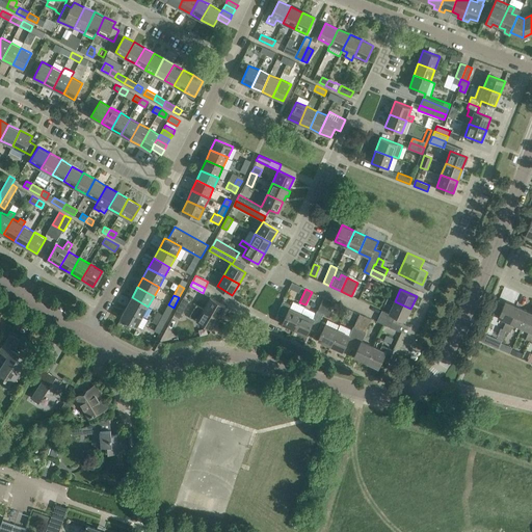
[(132,297),(126,308),(142,316),(148,307),(132,297)]
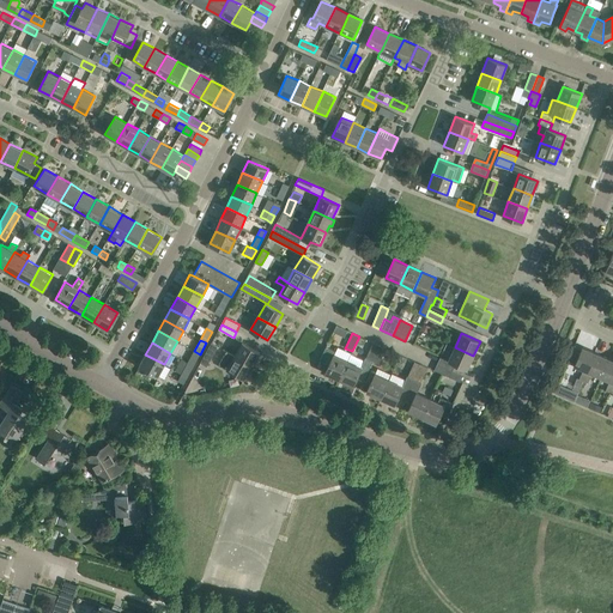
[(200,363),(206,366),(218,346),(211,343),(200,363)]
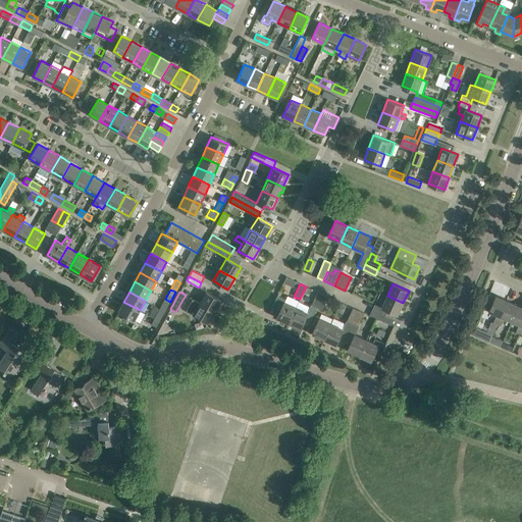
[(206,292),(200,303),(214,312),(221,300),(206,292)]
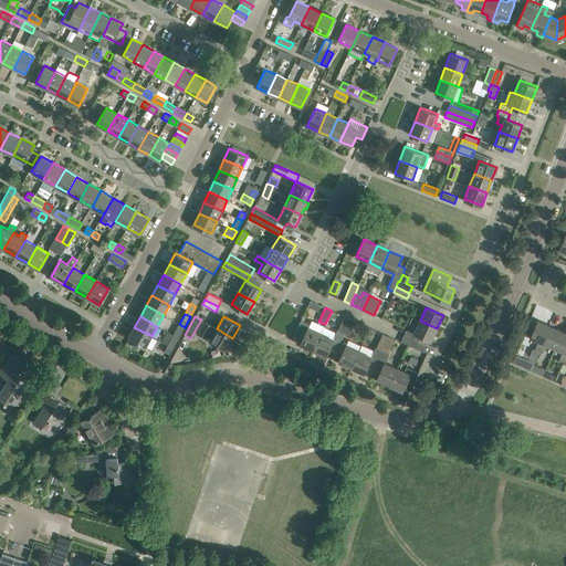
[(321,333),(313,350),(326,356),(329,348),(336,352),(345,333),(350,320),(345,316),(338,329),(334,338),(321,333)]
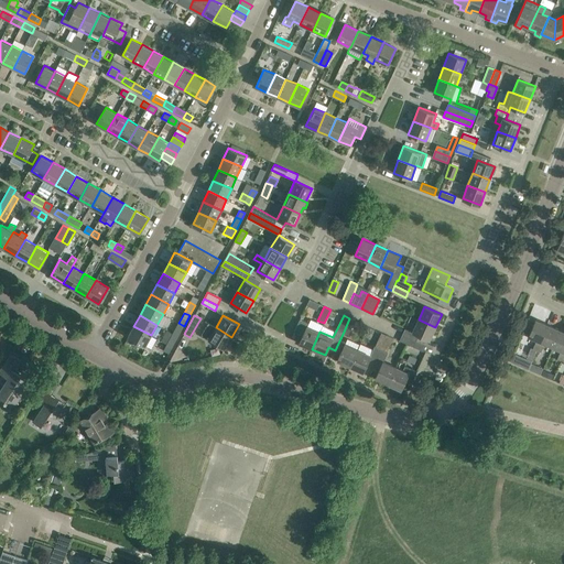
[(407,328),(403,335),(425,346),(429,339),(430,339),(435,327),(419,320),(410,316),(408,322),(416,326),(413,332),(407,328)]
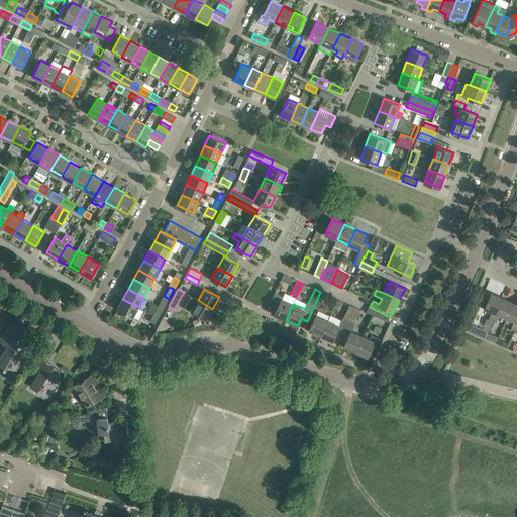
[(275,314),(286,320),(293,304),(282,299),(284,296),(275,292),(270,303),(278,307),(275,314)]
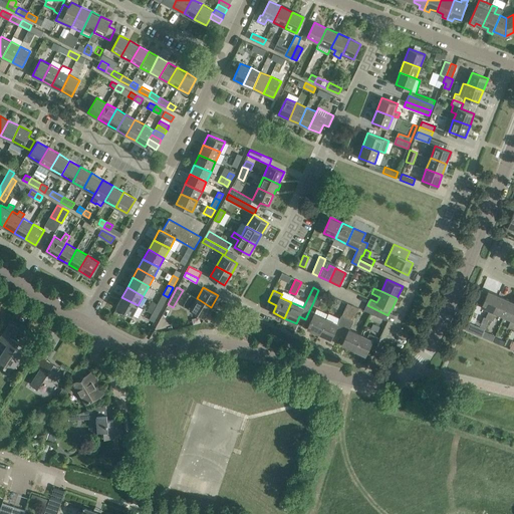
[(323,292),(318,290),(313,302),(318,304),(323,292)]
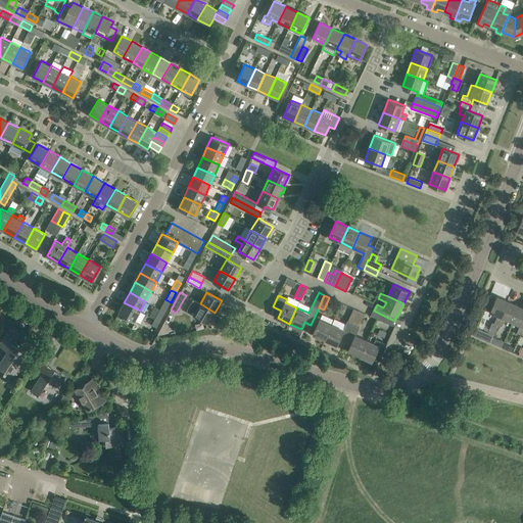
[(494,323),(497,324),(508,300),(496,296),(489,312),(497,315),(494,323)]
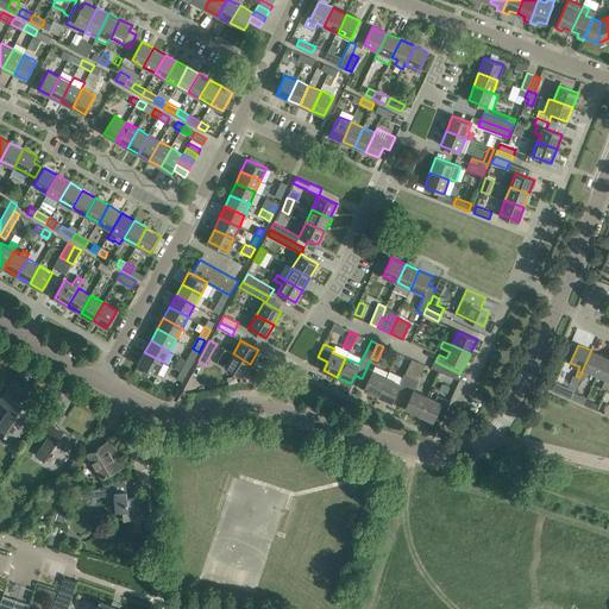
[(589,371),(596,375),(604,356),(591,350),(579,377),(584,380),(589,371)]
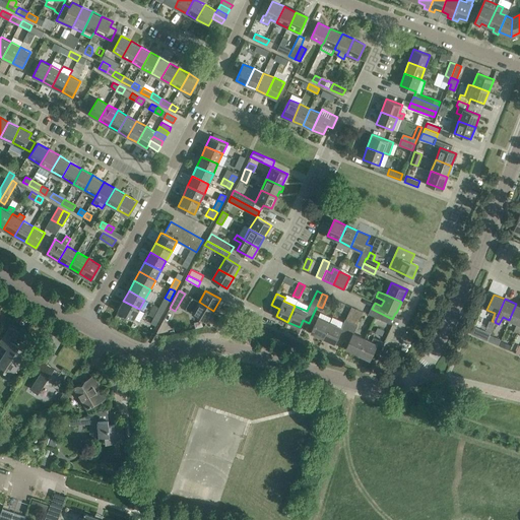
[(139,309),(123,301),(118,310),(134,319),(139,309)]
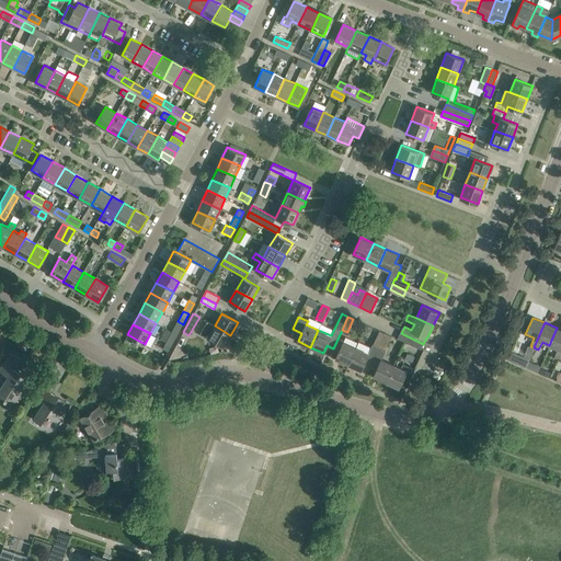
[(230,335),(215,325),(207,338),(224,347),(230,335)]
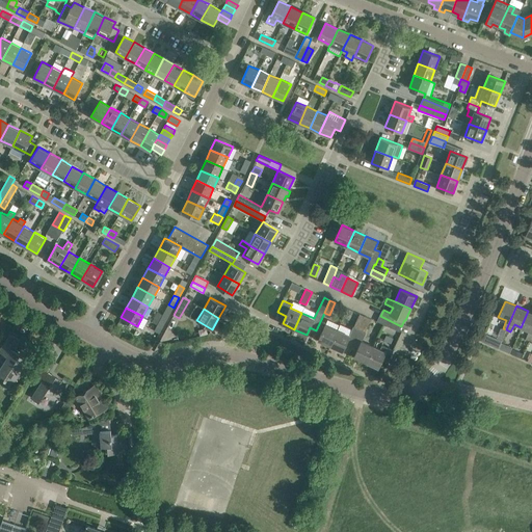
[(531,312),(528,311),(521,327),(529,330),(526,339),(530,340),(531,334),(531,312)]
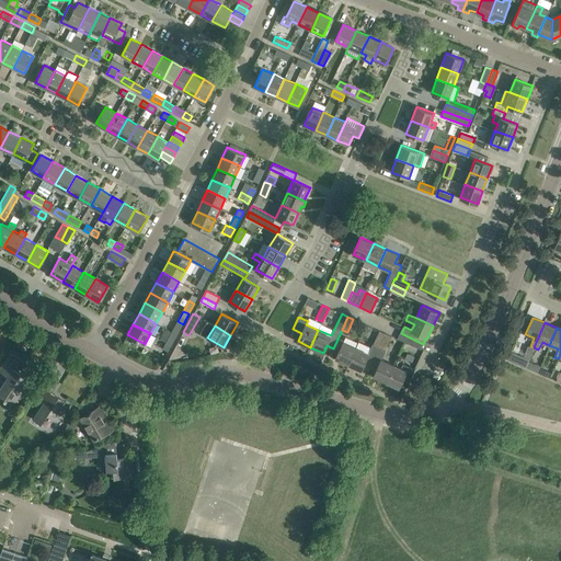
[(365,363),(371,365),(386,333),(379,330),(374,344),(373,344),(368,353),(356,347),(348,364),(362,370),(365,363)]
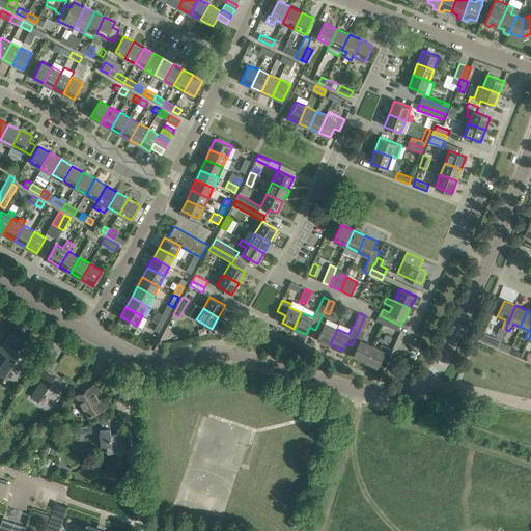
[(354,356),(365,361),(372,345),(361,340),(365,331),(364,331),(370,317),(365,315),(352,345),(357,348),(354,356)]
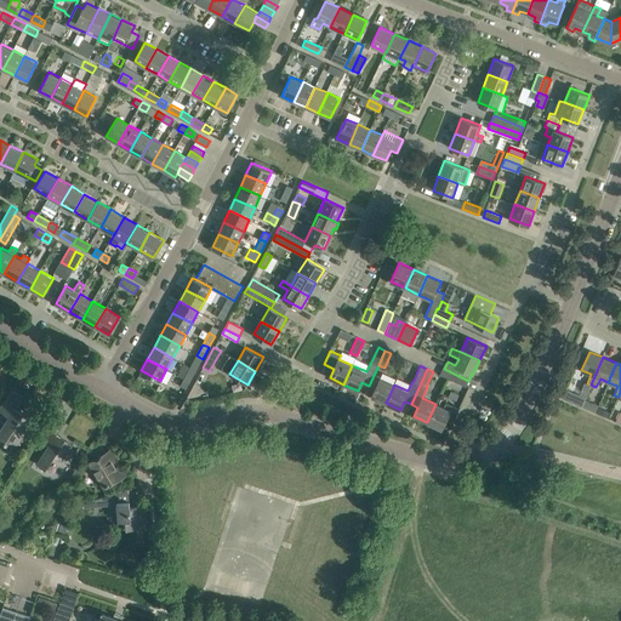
[(468,381),(444,369),(442,375),(466,386),(468,381)]
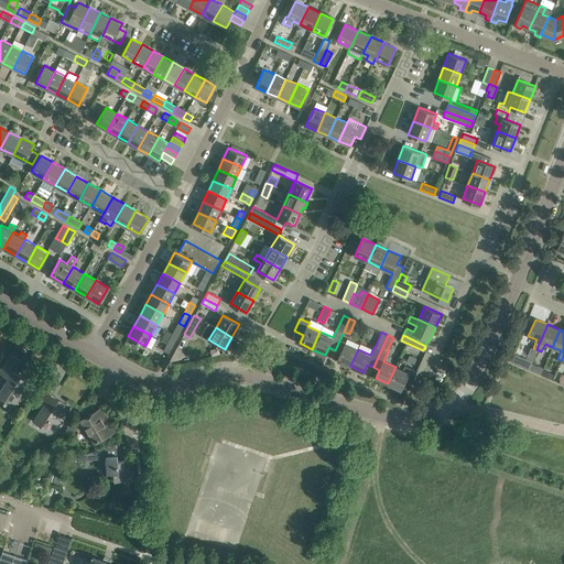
[(171,337),(167,344),(172,347),(176,340),(171,337)]
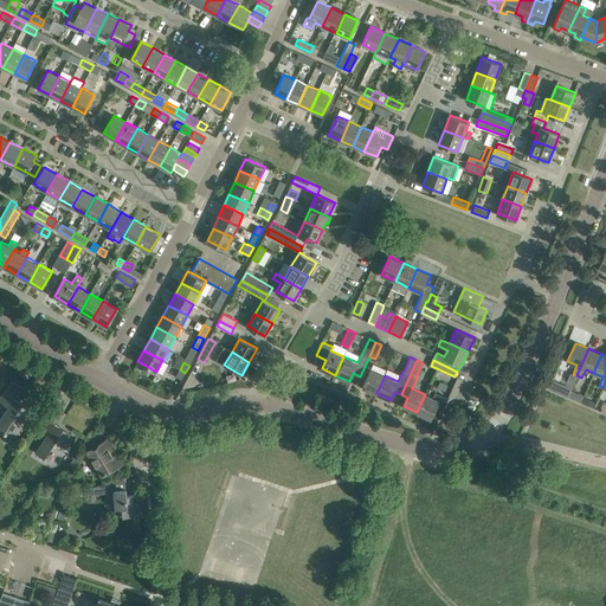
[(362,387),(376,393),(385,375),(384,375),(386,369),(373,363),(371,369),(366,367),(362,376),(366,379),(362,387)]
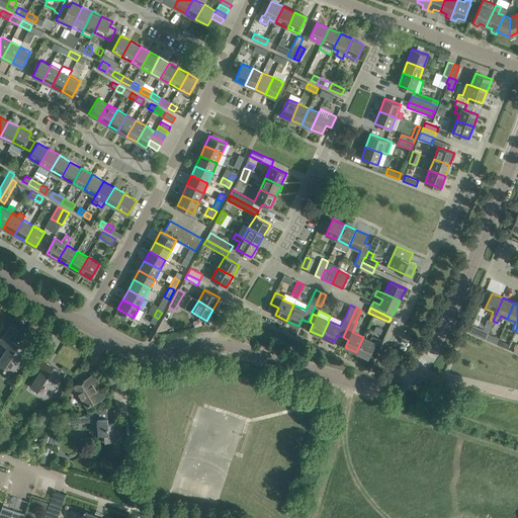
[(7,347),(0,358),(0,366),(3,369),(12,375),(19,364),(17,363),(26,349),(13,340),(19,330),(12,326),(0,343),(7,347)]
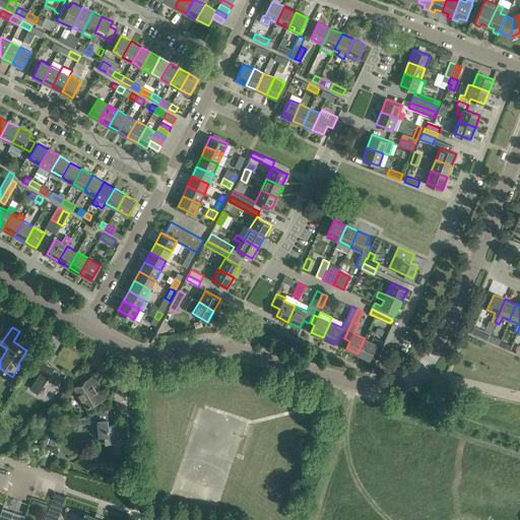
[(480,328),(477,336),(486,340),(491,332),(480,328)]
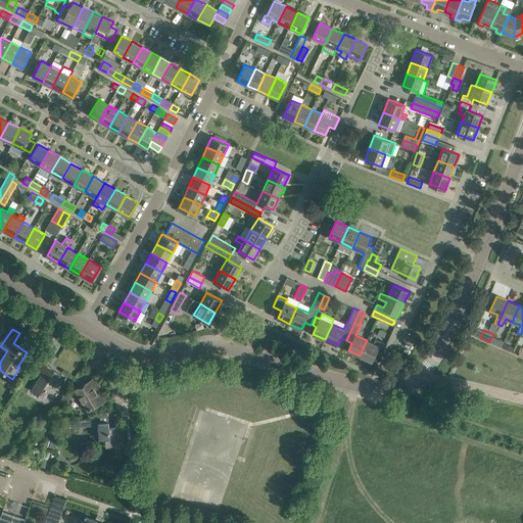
[(367,340),(360,355),(372,362),(376,353),(381,355),(387,344),(376,339),(374,343),(367,340)]
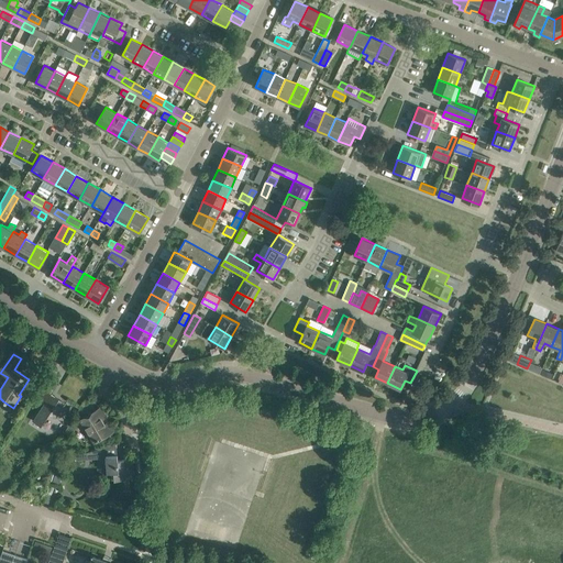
[(543,368),(540,374),(552,378),(554,374),(543,368)]
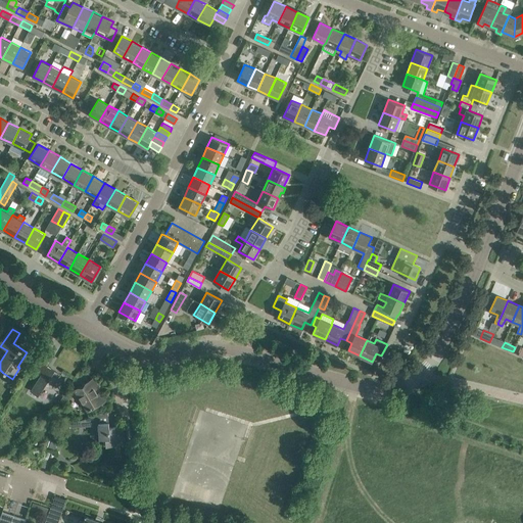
[(41,359),(35,368),(42,372),(31,389),(39,394),(45,384),(52,388),(61,374),(48,365),(54,354),(47,350),(41,359)]
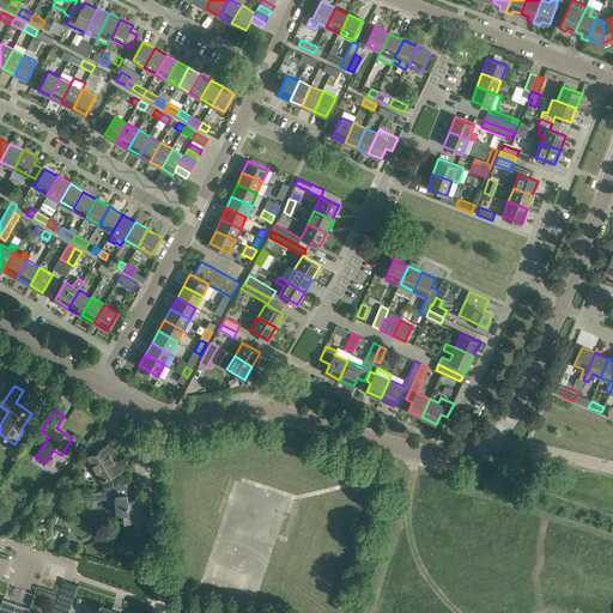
[(109,444),(87,457),(103,481),(123,469),(109,444)]
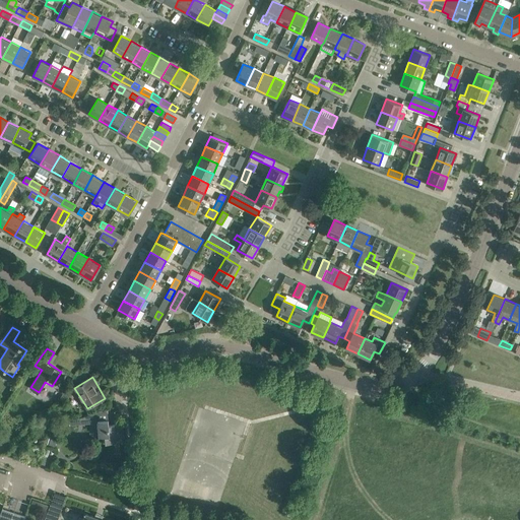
[(60,398),(65,402),(73,390),(68,386),(60,398)]
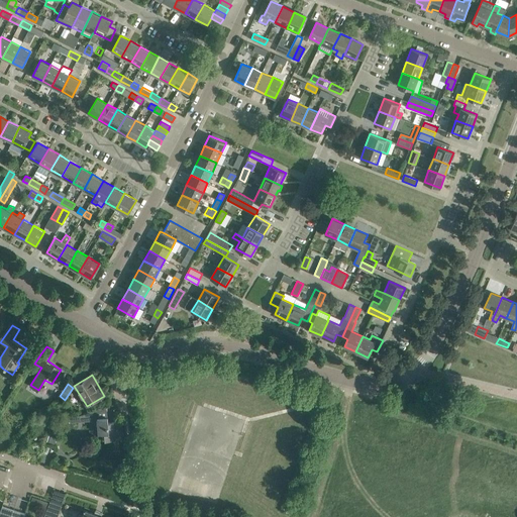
[(94,420),(94,428),(98,427),(99,433),(105,433),(105,440),(121,438),(120,421),(108,422),(107,407),(70,418),(70,422),(94,420)]
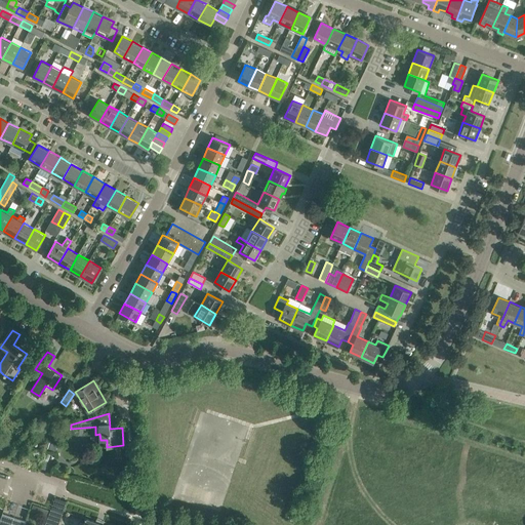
[(52,440),(49,448),(55,450),(58,442),(52,440)]
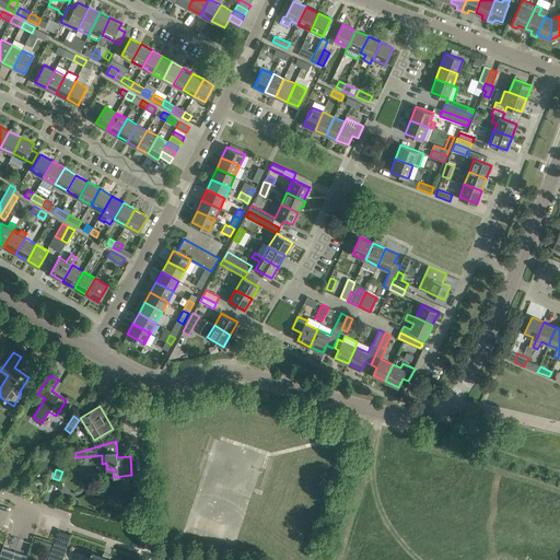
[(35,538),(33,546),(50,551),(53,544),(35,538)]
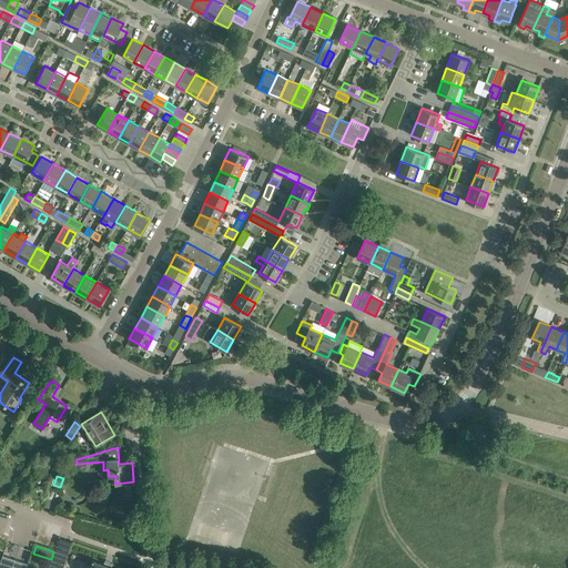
[(49,567),(63,567),(68,556),(54,550),(49,567)]
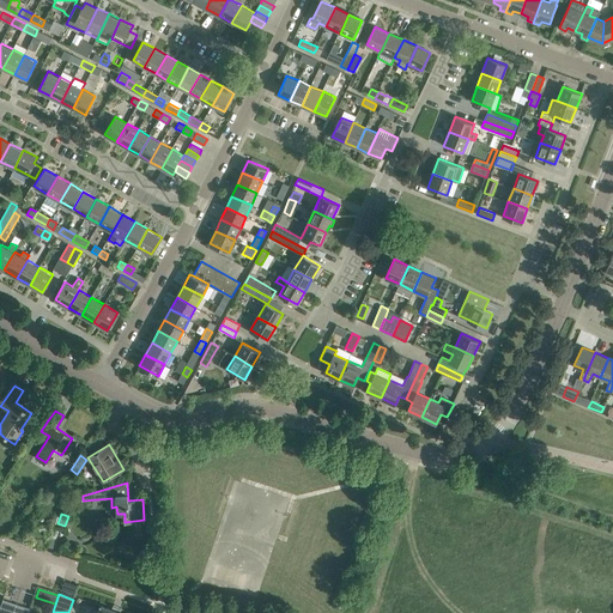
[(0,608),(0,612),(13,612),(17,604),(2,600),(0,608)]
